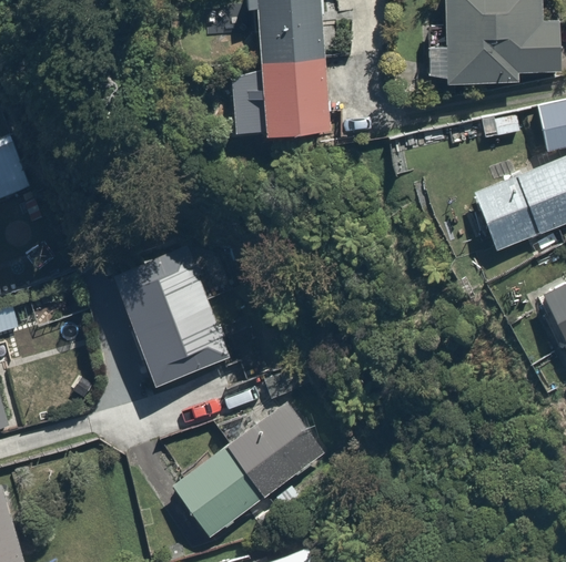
[(322,0),(249,0),(250,16),(261,14),(269,138),(331,133),(322,0)]
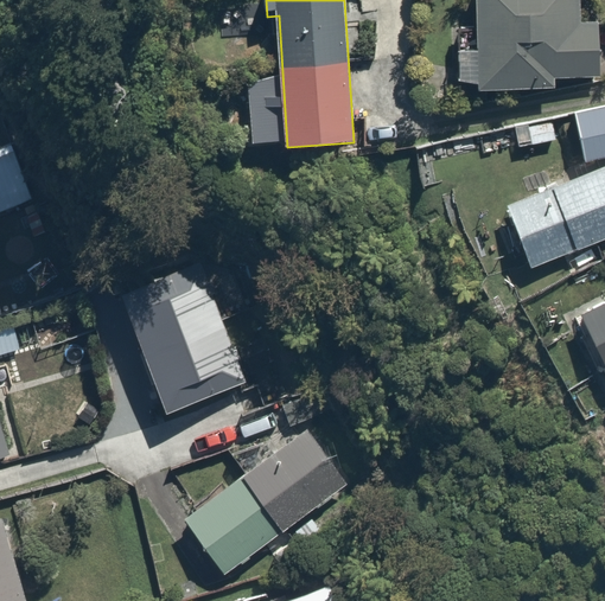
[(577,0),(471,0),(471,37),(453,37),(453,93),(471,93),(471,101),(552,101),(552,84),(598,84),(598,31),(578,30),(577,0)]
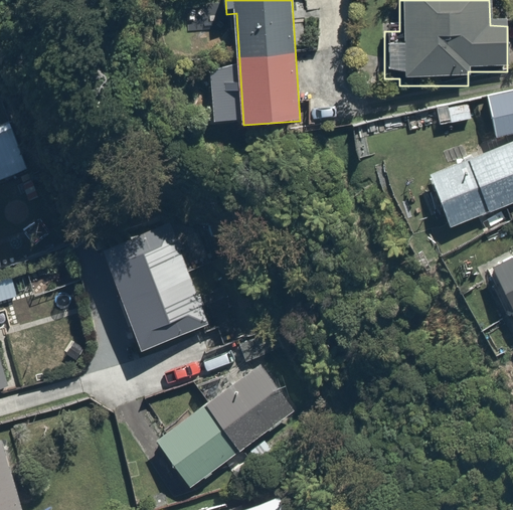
[(512,92),(486,98),(494,139),(512,135),(512,92)]
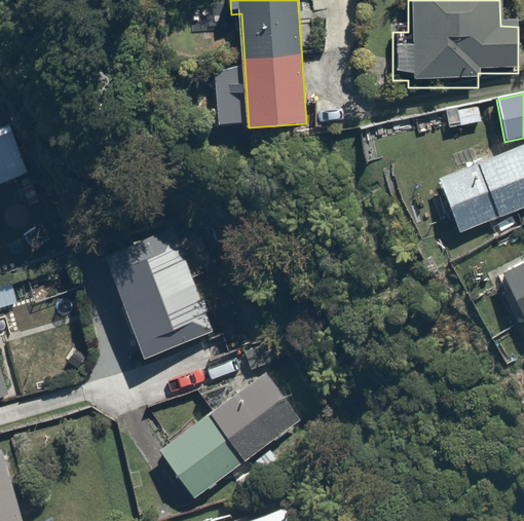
[(9,133),(0,135),(0,182),(22,177),(9,133)]
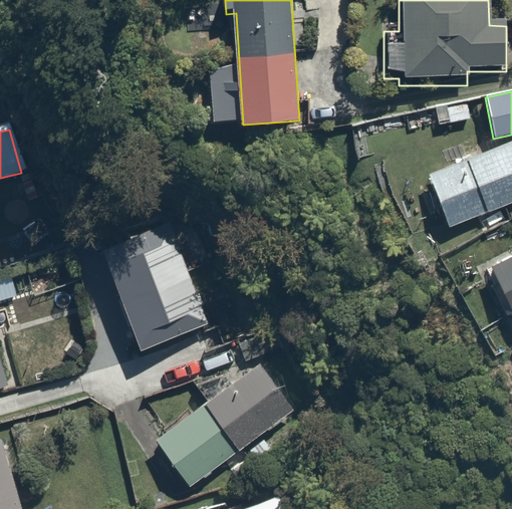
[(511,205),(511,141),(429,171),(449,228),(511,205)]
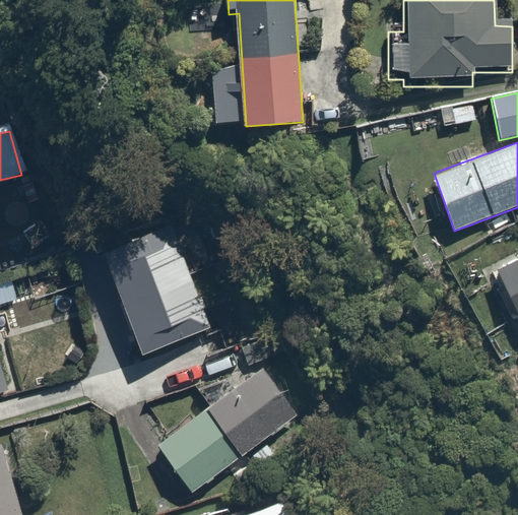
[(168,222),(102,248),(143,355),(209,328),(168,222)]
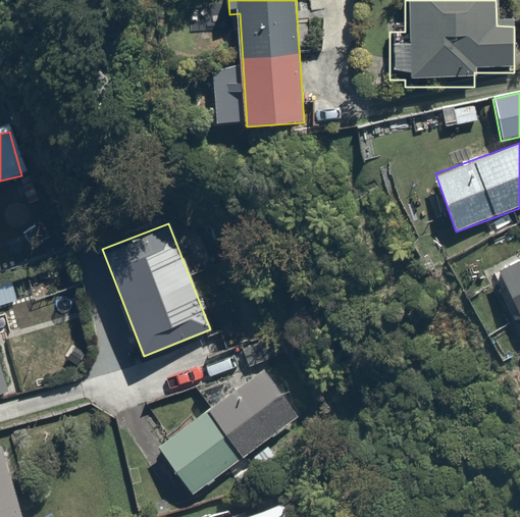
[(519,260),(496,274),(519,320),(519,260)]
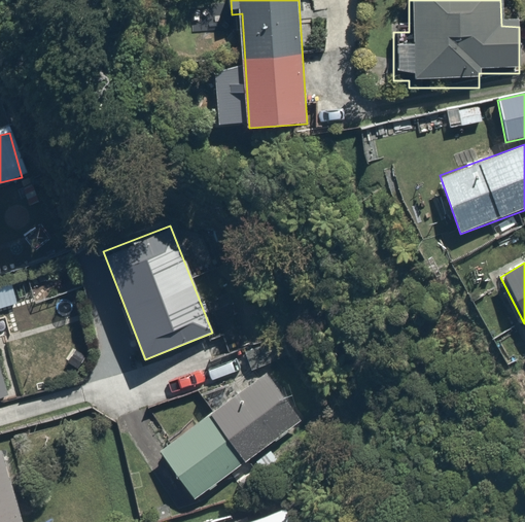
[(0,401),(12,397),(0,351),(0,401)]
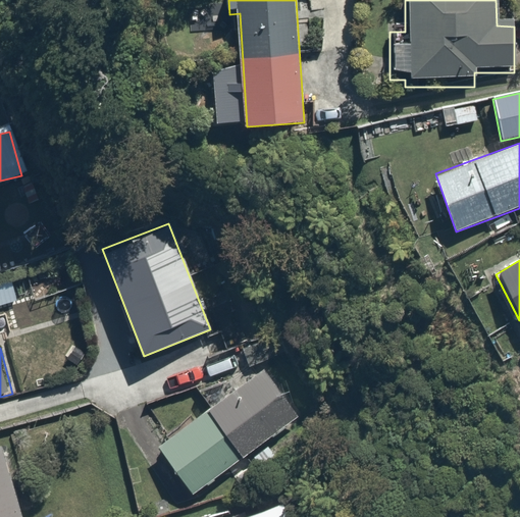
[(270,364),(163,444),(201,495),(308,415),(270,364)]
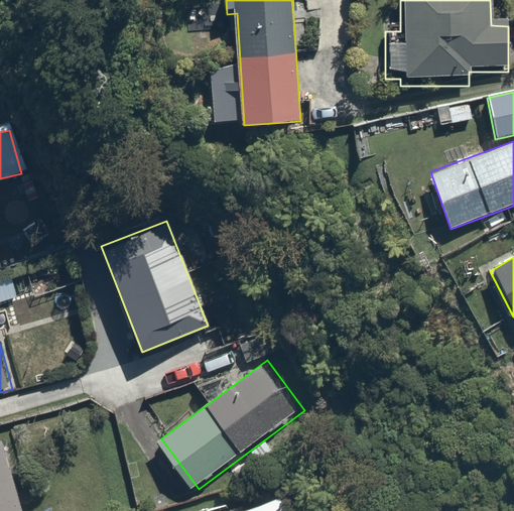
[(20,510),(6,438),(0,439),(0,510),(20,510)]
